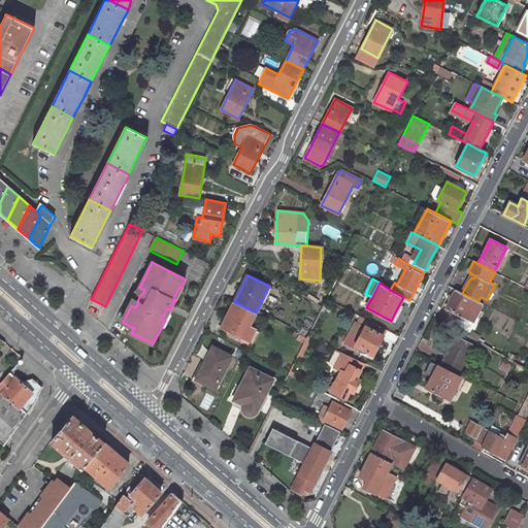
[(447,305),(440,318),(456,327),(460,319),(461,316),(473,322),(483,303),(479,301),(462,293),(456,290),(447,305)]
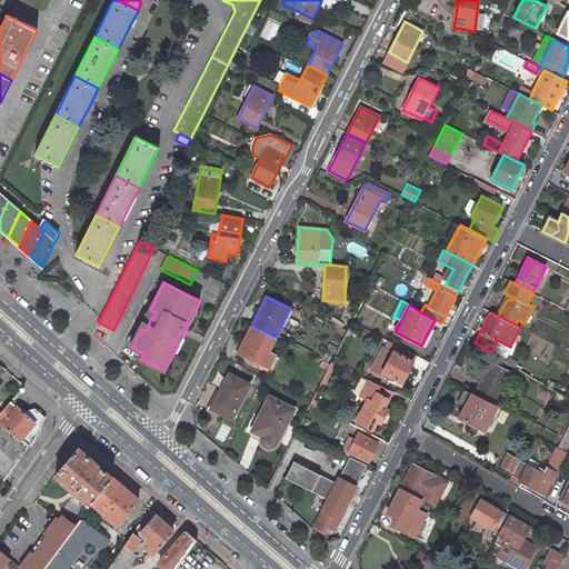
[(276,337),(252,326),(242,343),(238,352),(262,365),(276,337)]
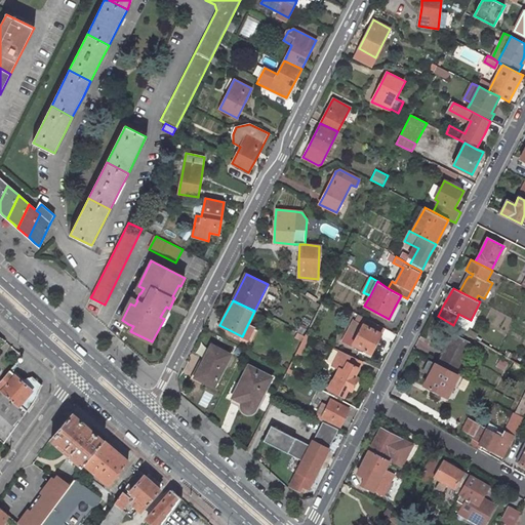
[(164,319),(169,309),(166,307),(160,317),(164,319)]
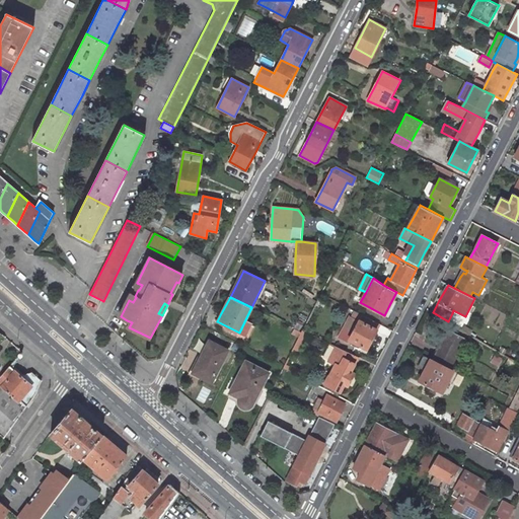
[(379,324),(362,315),(355,312),(352,317),(350,316),(343,328),(352,334),(349,340),(367,349),(372,340),(377,329),(379,324)]
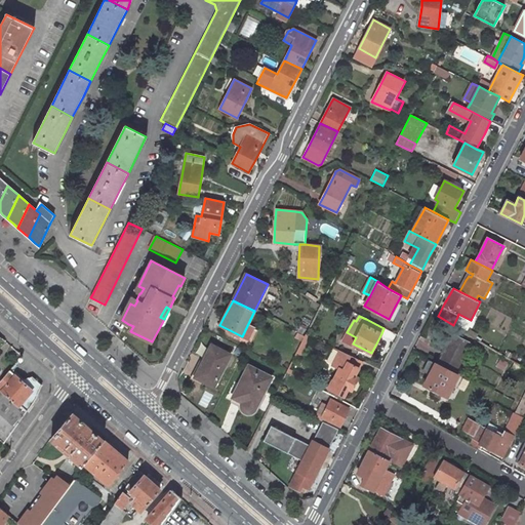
[(446,349),(439,362),(456,371),(471,342),(453,334),(446,349)]
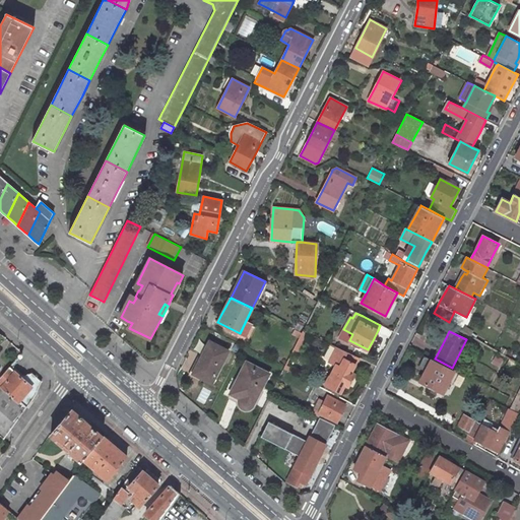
[(229,351),(209,341),(193,374),(202,378),(211,383),(229,351)]
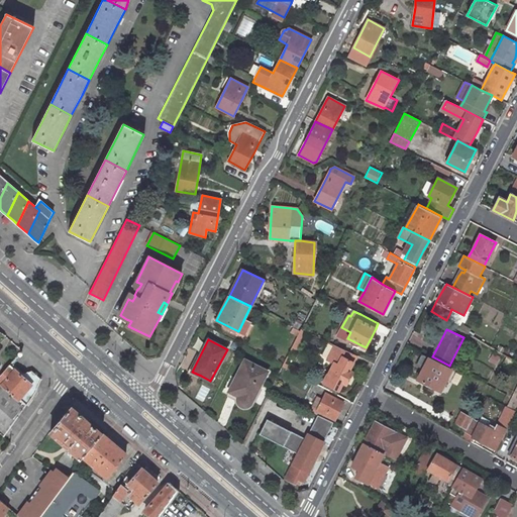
[(349,371),(356,355),(335,344),(327,359),(334,364),(328,375),(327,374),(323,383),(338,391),(342,383),(346,384),(350,377),(352,372),(349,371)]
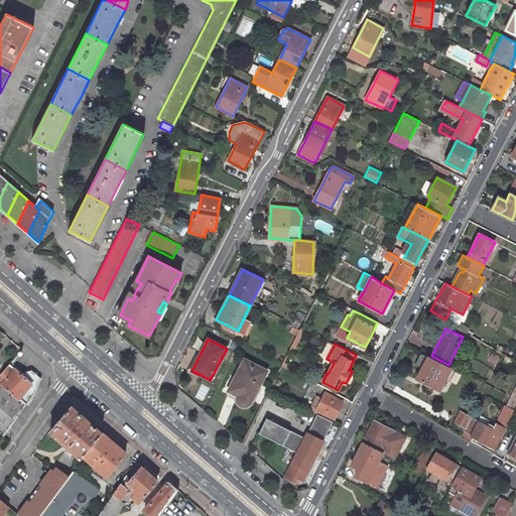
[(20,356),(18,354),(0,374),(0,431),(4,435),(32,396),(37,388),(41,379),(35,374),(31,370),(22,372),(13,364),(20,356)]
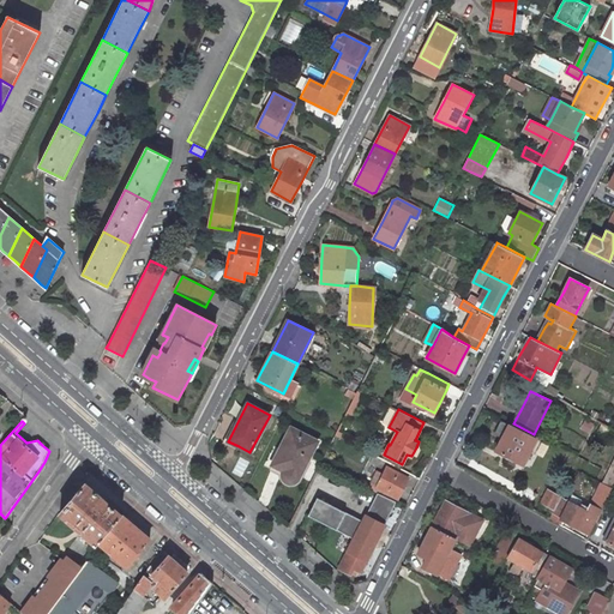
[(498,446),(497,451),(523,464),(536,439),(510,426),(501,421),(494,434),(503,438),(498,446)]
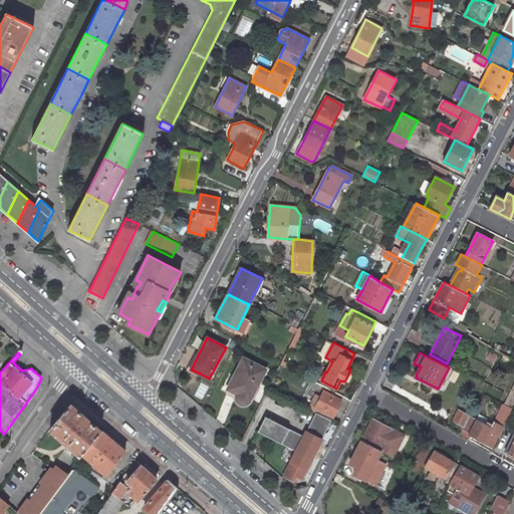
[(266,369),(243,357),(227,390),(237,395),(236,397),(236,399),(237,400),(238,402),(238,403),(240,404),(242,404),(243,405),(245,404),(248,403),(249,403),(249,402),(266,369)]
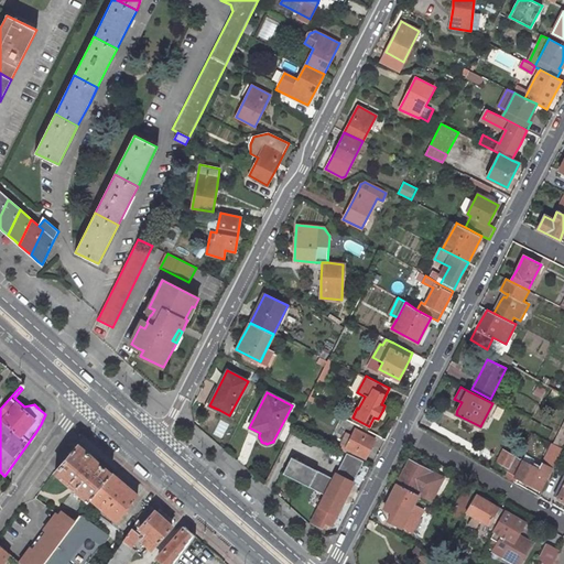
[(375,440),(355,430),(346,448),(366,457),(371,446),(375,440)]
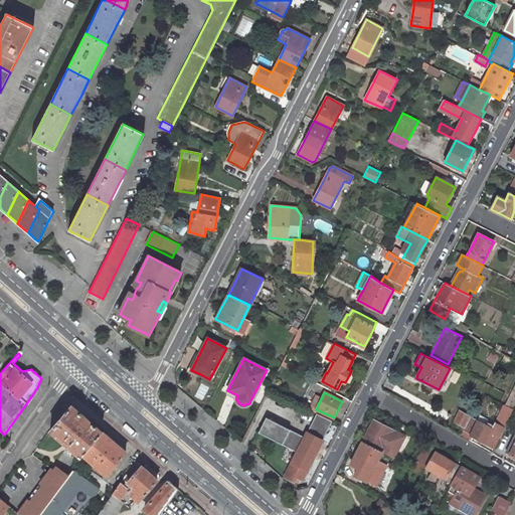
[(514,405),(514,398),(509,395),(505,404),(514,408),(514,405)]
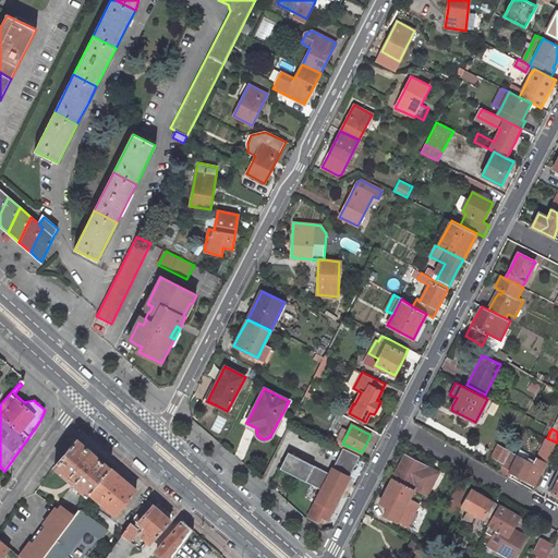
[(546,463),(557,443),(547,438),(537,459),(546,463)]
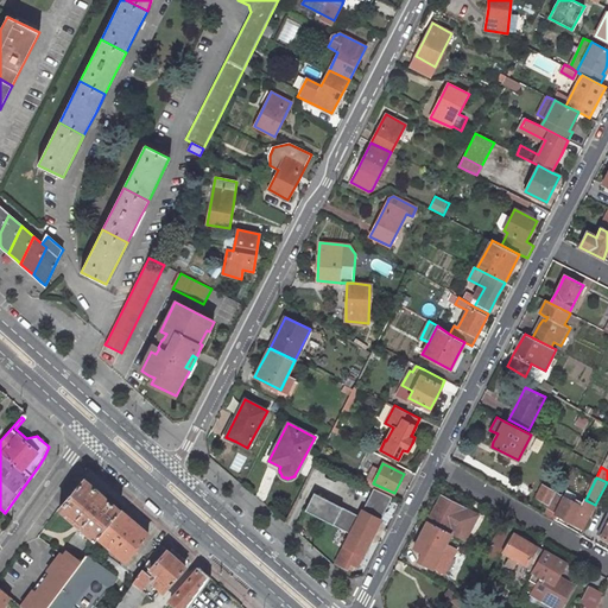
[(102,494),(84,479),(59,508),(94,538),(95,539),(97,537),(121,510),(102,494)]
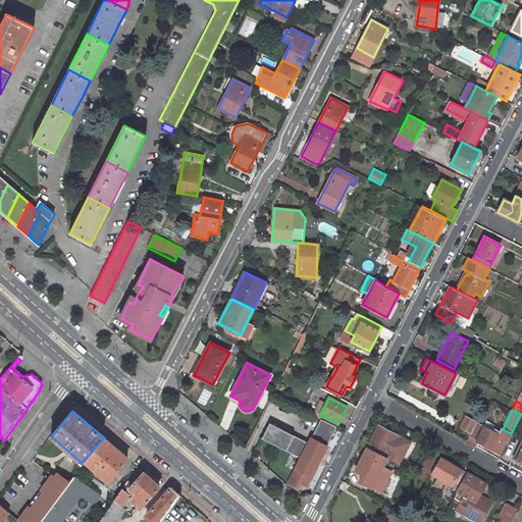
[(469,436),(477,440),(484,426),(479,423),(466,415),(459,427),(470,434),(469,436)]
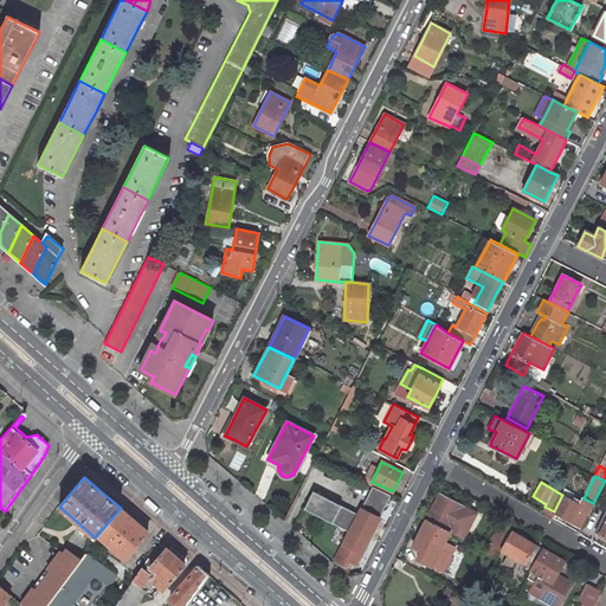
[(373,485),(361,509),(379,519),(391,495),(373,485)]
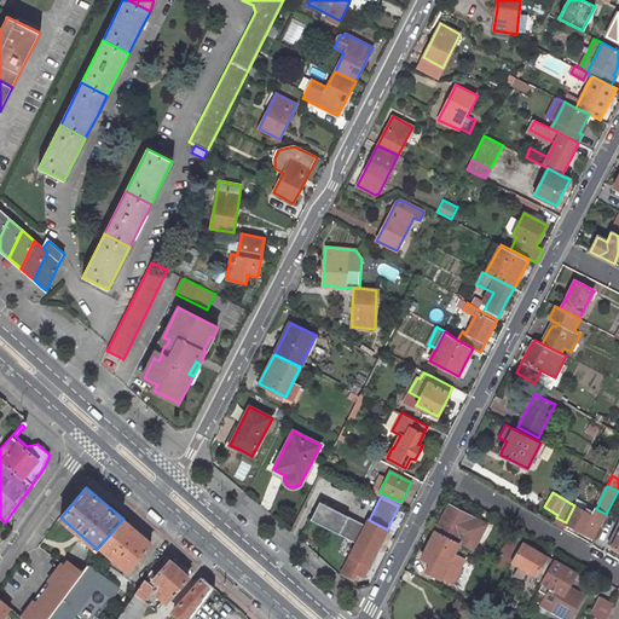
[(366,526),(319,502),(311,520),(357,544),(366,526)]
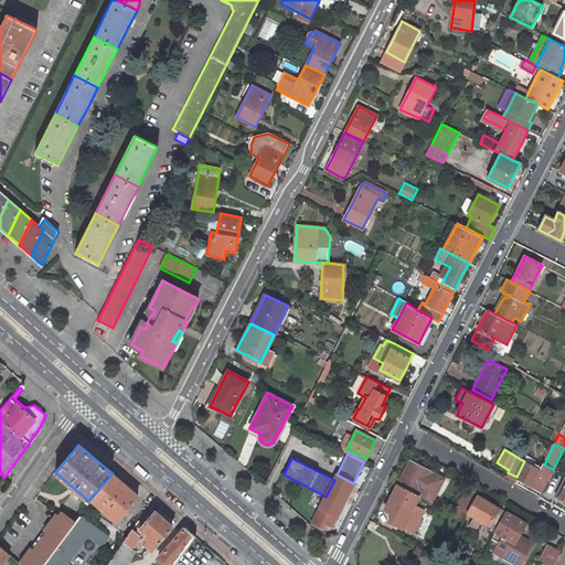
[(403,473),(398,482),(418,496),(420,497),(432,502),(444,479),(434,473),(411,460),(403,473)]
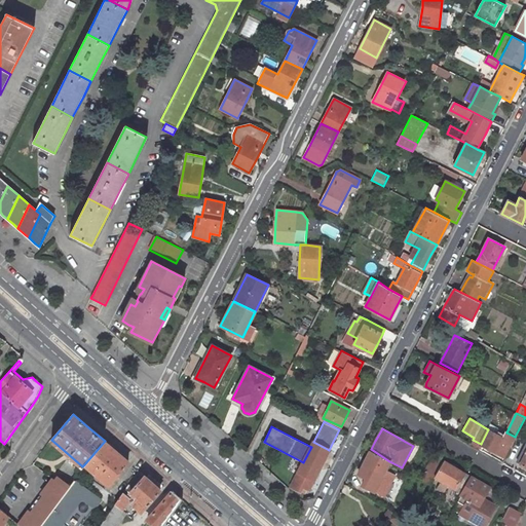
[(504,458),(515,437),(506,433),(505,431),(503,435),(498,431),(496,435),(488,429),(481,444),(473,440),(471,444),(480,449),(482,445),(490,450),(504,458)]
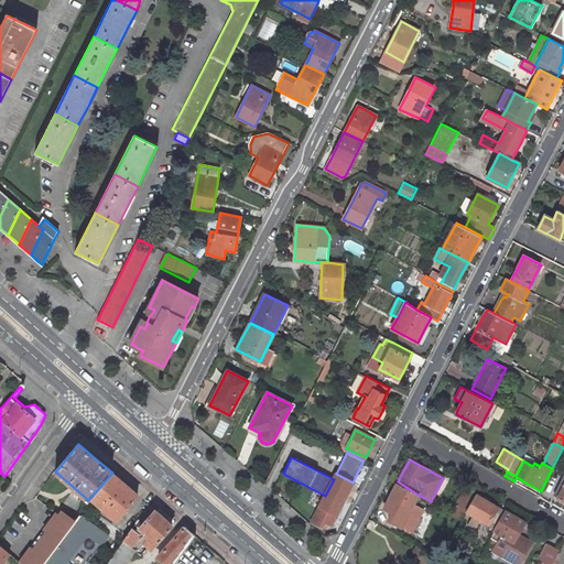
[(126,485),(112,473),(90,498),(116,520),(138,495),(126,485)]
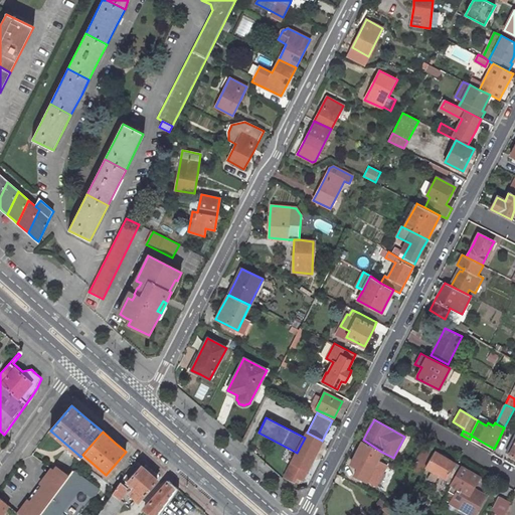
[(297,453),(292,462),(285,477),(295,482),(297,479),(302,481),(307,470),(313,460),(322,441),(307,433),(305,438),(297,453)]
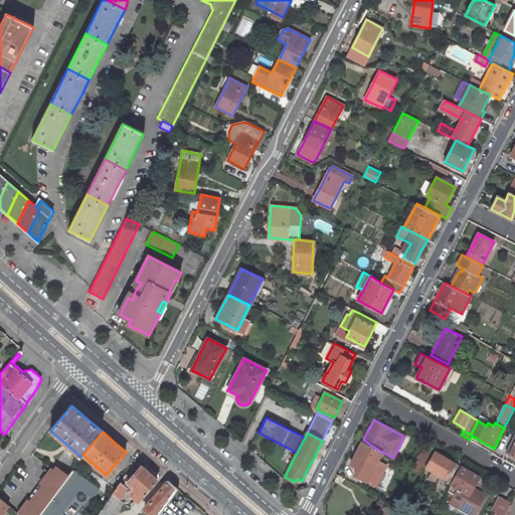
[(381,452),(363,440),(354,457),(350,465),(358,468),(354,475),(366,481),(381,452)]
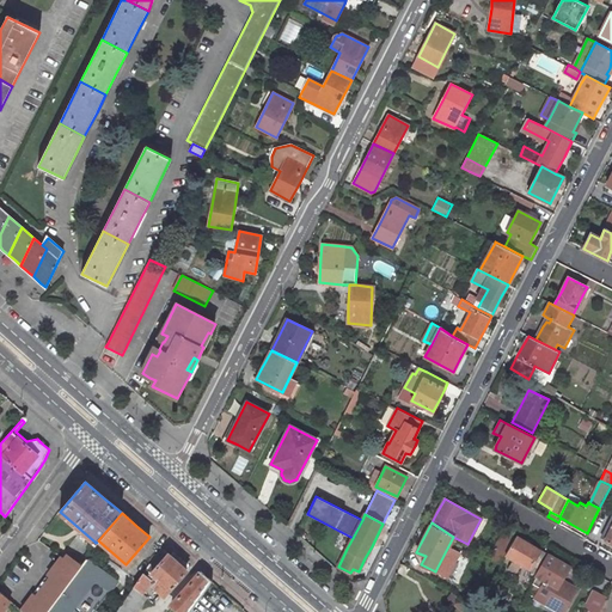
[(501,531),(493,546),(503,552),(512,537),(501,531)]
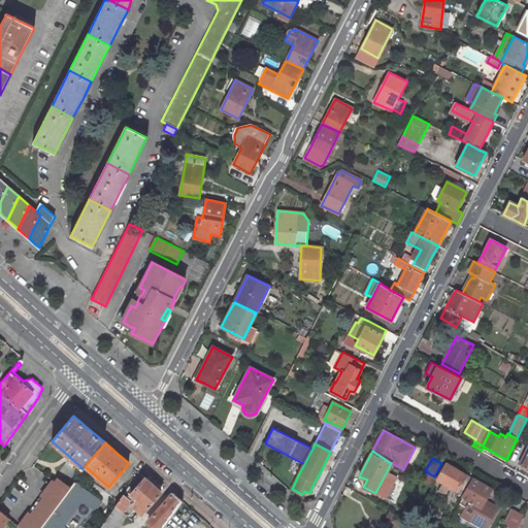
[(458,470),(446,462),(436,479),(437,479),(464,494),(471,479),(458,470)]
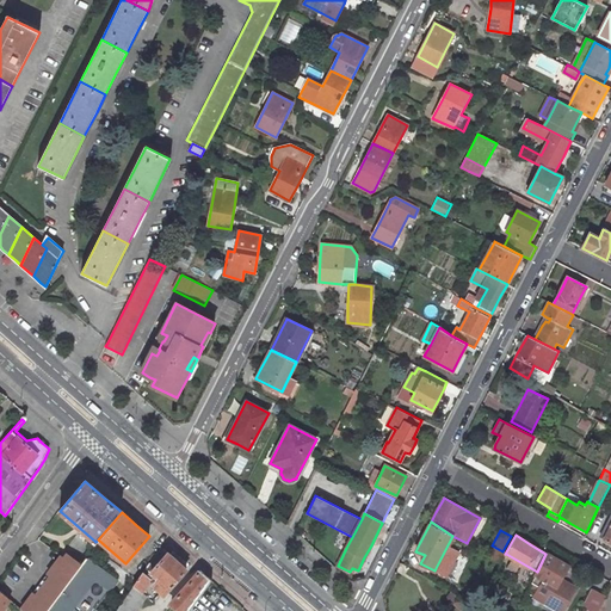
[(174,559),(164,549),(116,610),(136,610),(154,586),(166,596),(186,569),(174,559)]
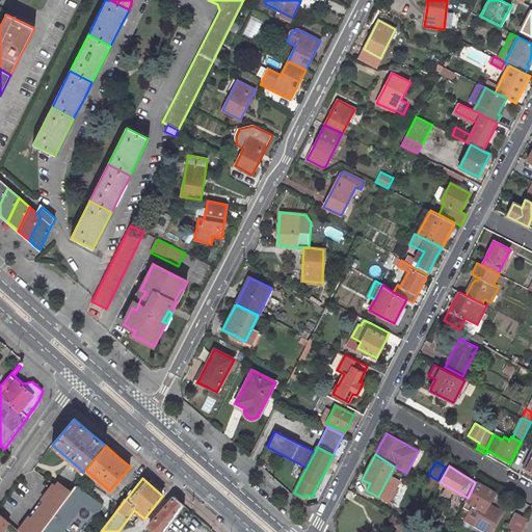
[(494,493),(475,482),(468,498),(460,510),(467,514),(474,517),(472,521),(489,530),(499,513),(488,508),(490,504),(487,503),(490,499),(494,493)]
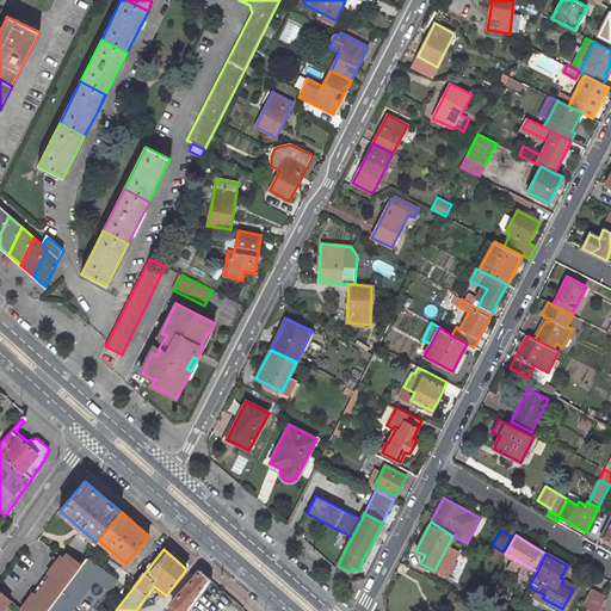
[(47,610),(84,562),(78,559),(73,565),(63,557),(23,610),(47,610)]
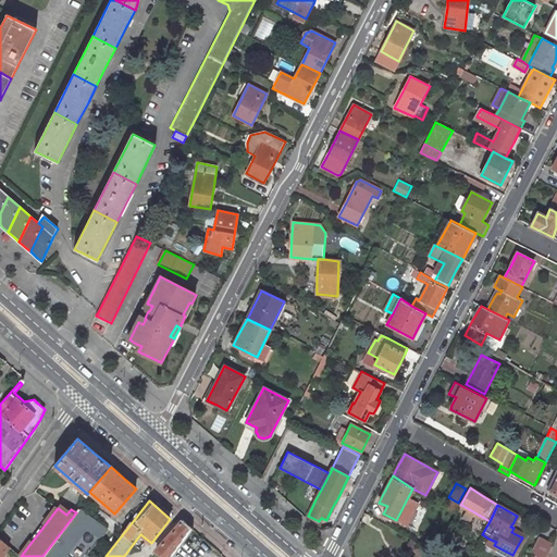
[(85,556),(107,529),(79,509),(76,512),(42,556),(85,556)]
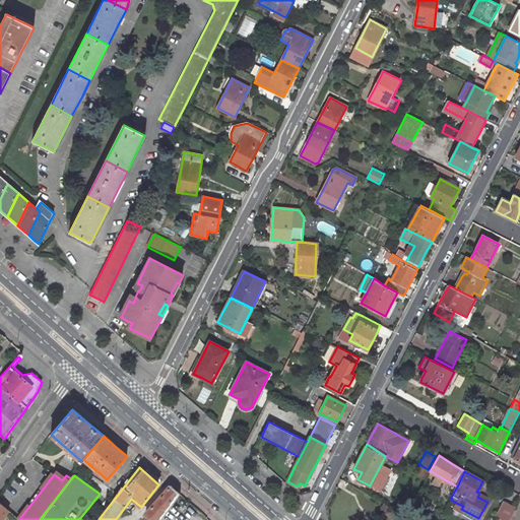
[(159,519),(181,494),(170,484),(145,514),(152,519),(159,519)]
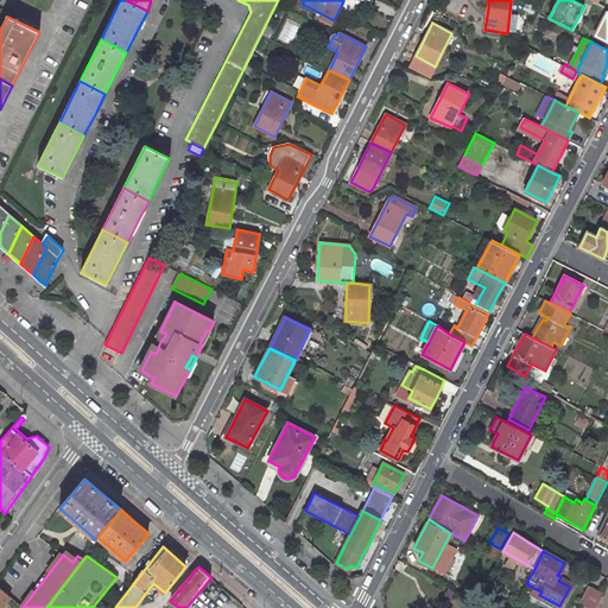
[(558,581),(570,587),(571,583),(567,581),(561,576),(558,581)]
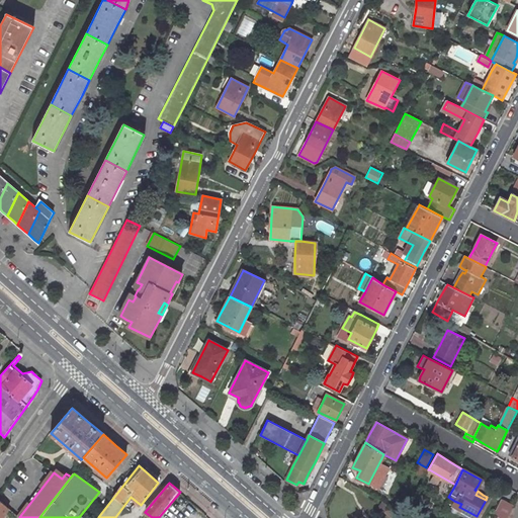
[(3,504),(0,500),(0,517),(1,517),(8,508),(3,504)]
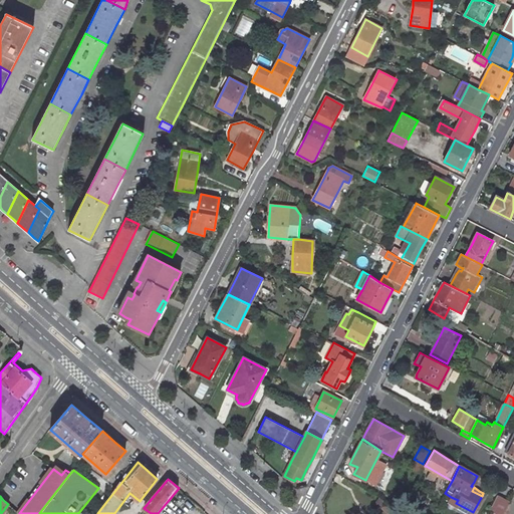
[(458,500),(451,497),(448,502),(469,513),(471,513),(473,512),(456,503),(458,500)]
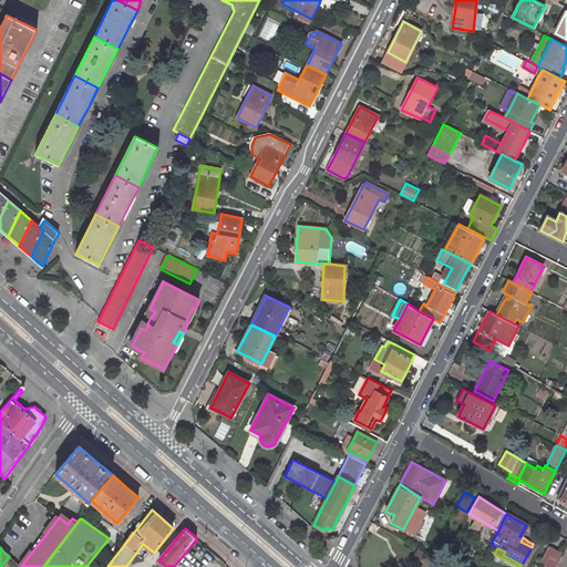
[(548,566),(555,566),(562,555),(549,548),(542,564),(548,566)]
